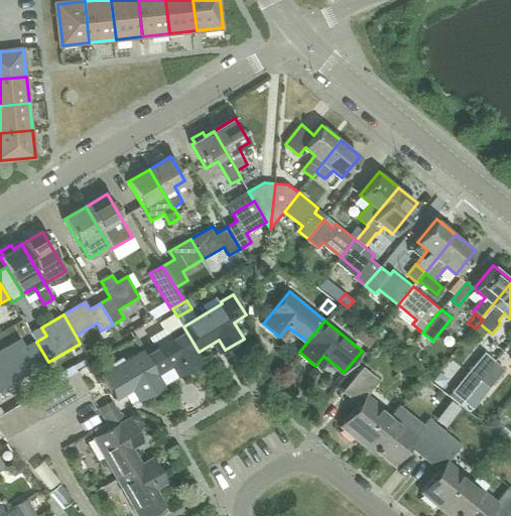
[(363,325),(354,336),(370,349),(379,338),(363,325)]
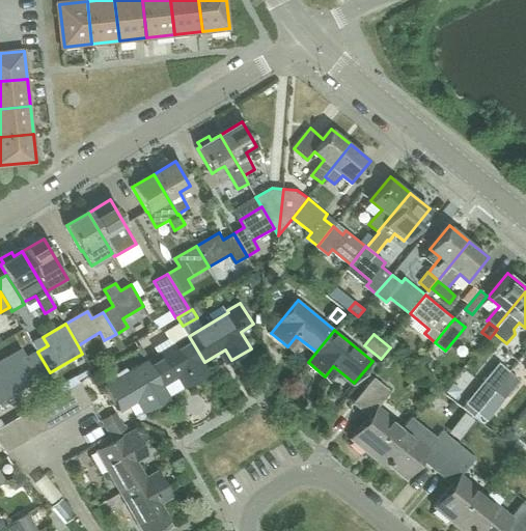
[(189,336),(147,361),(162,386),(184,373),(191,384),(211,372),(204,362),(189,336)]
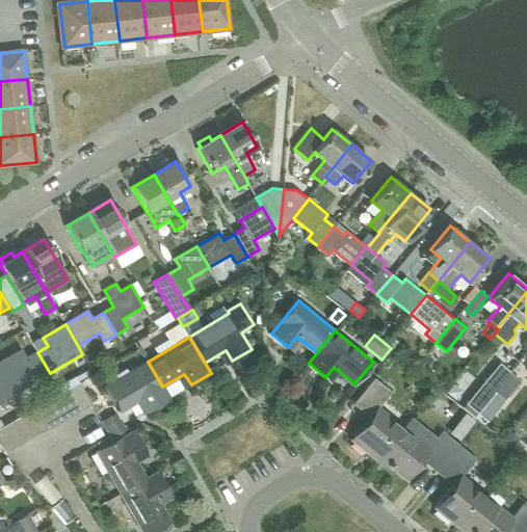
[(21,350),(0,363),(0,365),(12,384),(33,372),(38,380),(50,373),(37,352),(26,358),(21,350)]
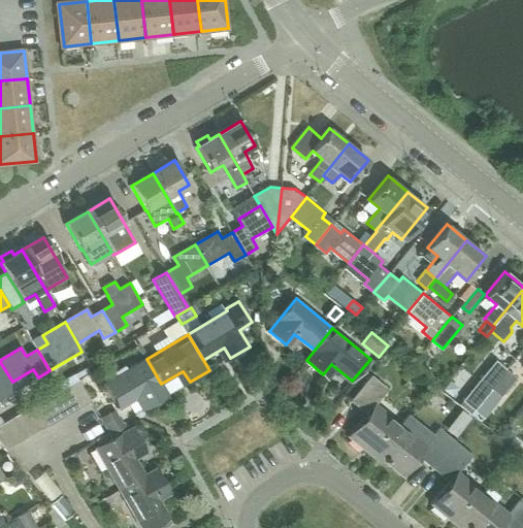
[(149,406),(168,395),(161,384),(146,359),(105,384),(122,410),(136,401),(142,410),(149,406)]
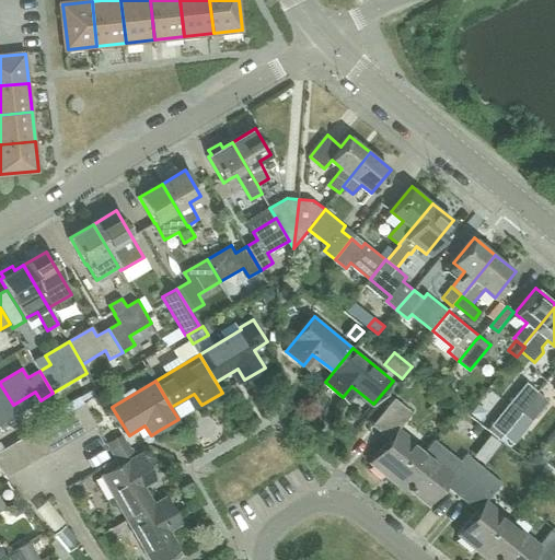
[(527,383),(510,403),(521,412),(538,392),(527,383)]
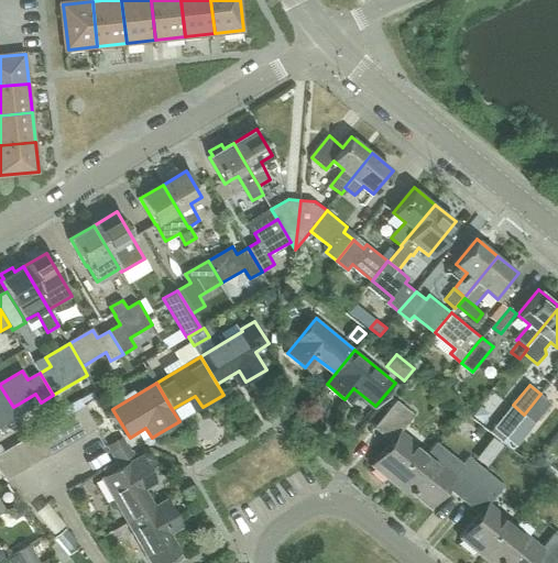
[(0,414),(13,407),(0,386),(0,414)]
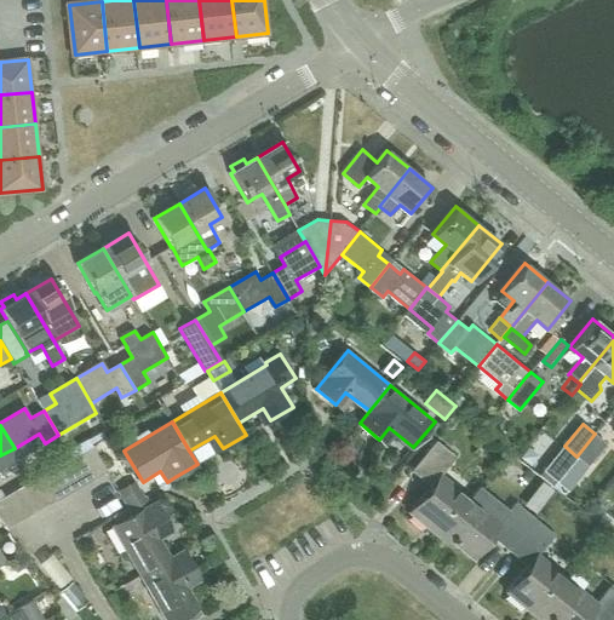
[(607,443),(595,434),(577,457),(589,465),(607,443)]
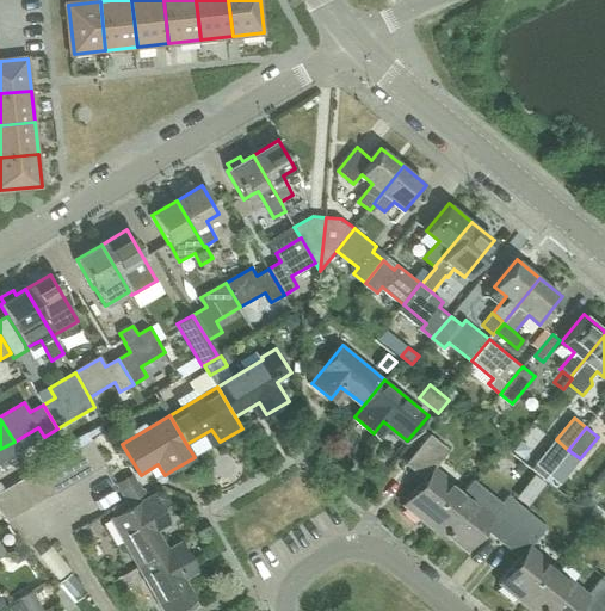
[(436,528),(438,524),(464,492),(464,491),(436,468),(451,449),(431,433),(407,463),(426,477),(405,504),(436,528)]
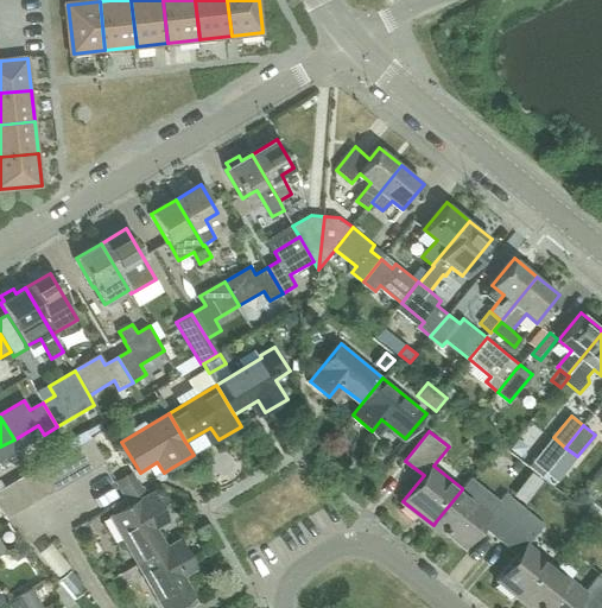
[(92,438),(80,445),(94,470),(107,462),(92,438)]
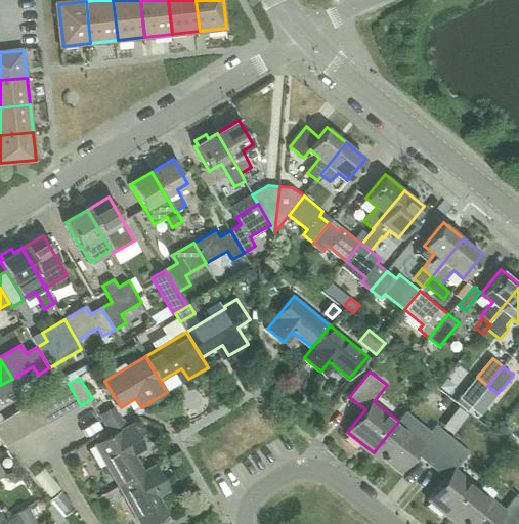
[(448,379),(441,387),(450,394),(455,389),(455,384),(448,379)]
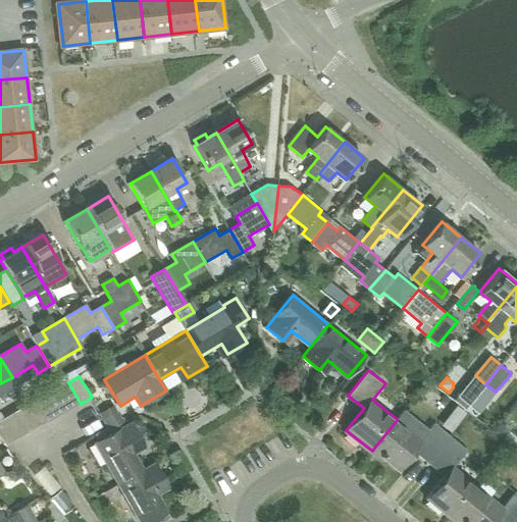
[(71,409),(81,404),(68,382),(59,387),(71,409)]
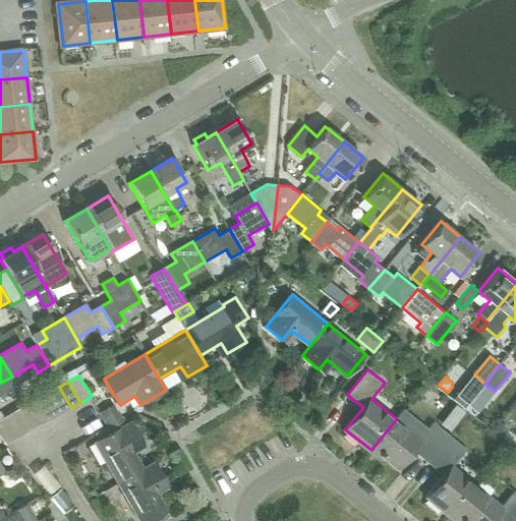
[(484,384),(465,407),(475,414),(495,391),(484,384)]
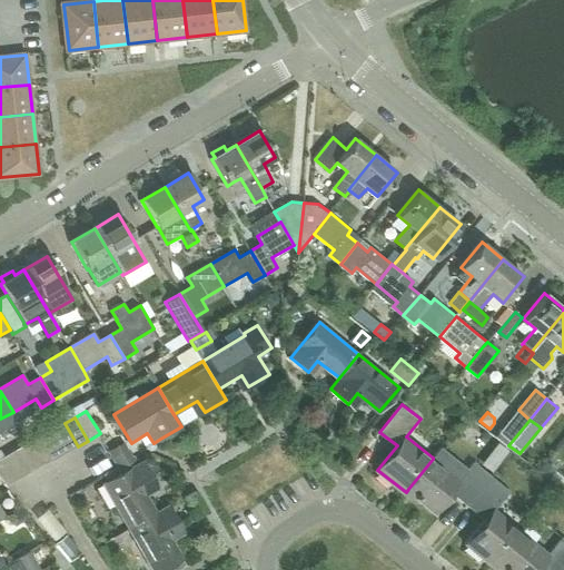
[(67,453),(78,446),(65,423),(53,430),(67,453)]
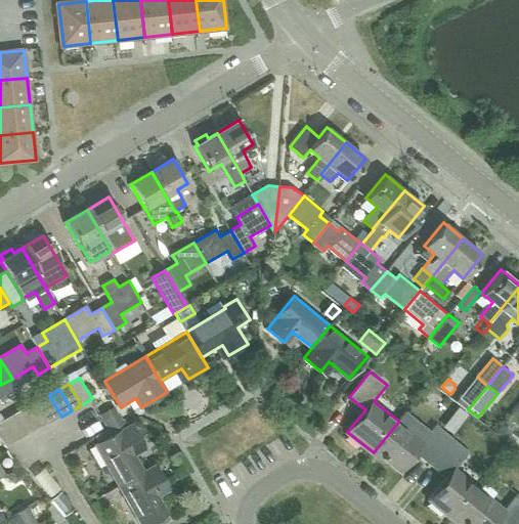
[(49,395),(38,401),(50,423),(61,417),(49,395)]
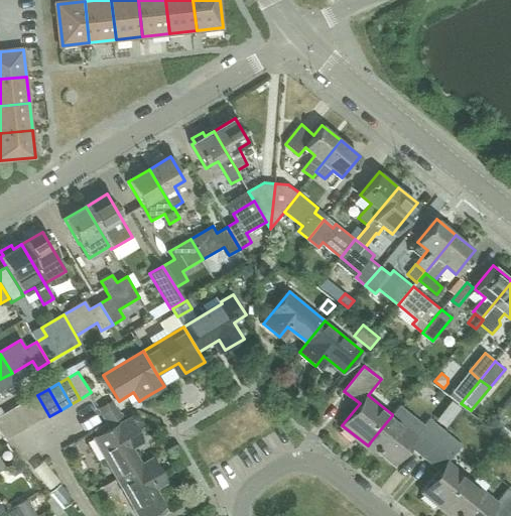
[(37,395),(27,401),(39,421),(49,416),(37,395)]
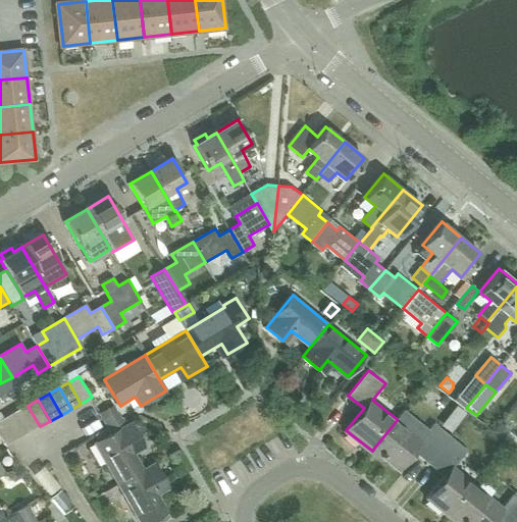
[(28,406),(16,412),(29,433),(40,426),(28,406)]
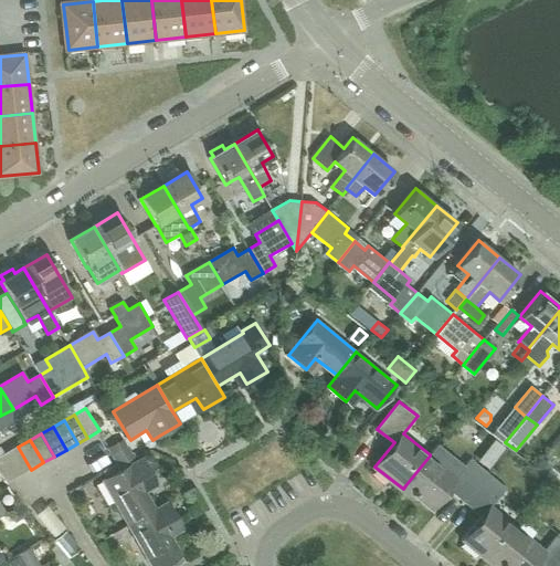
[(430,454),(430,456),(405,485),(433,507),(450,486),(467,501),(483,482),(489,473),(472,459),(466,465),(439,444),(430,454)]
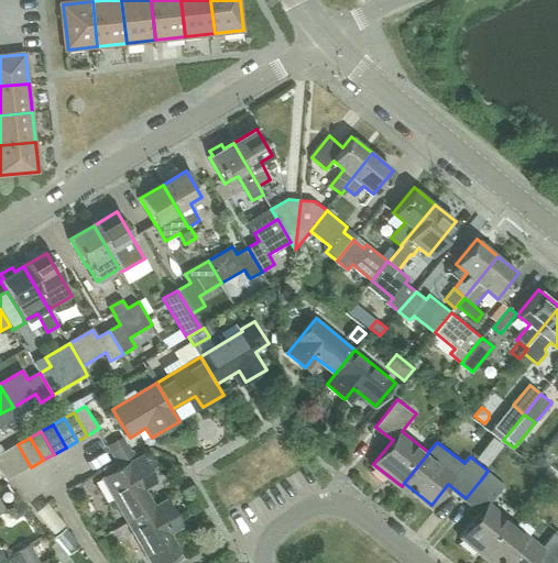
[(20,473),(31,467),(18,444),(7,451),(20,473)]
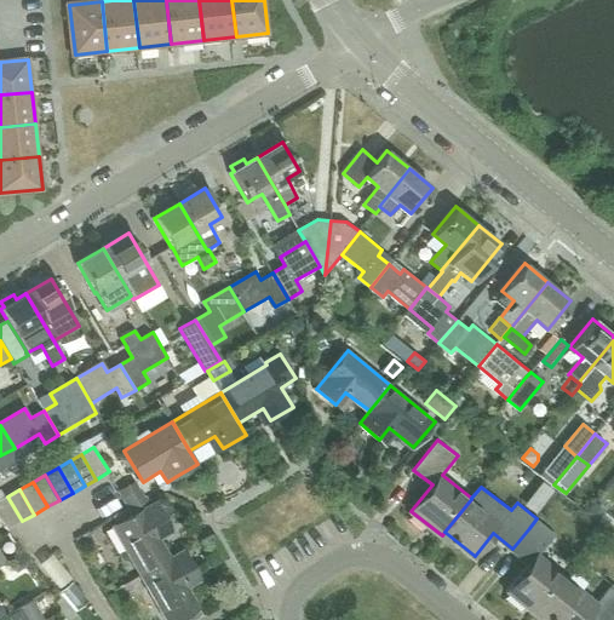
[(121,552),(126,550),(141,575),(170,558),(155,533),(168,524),(156,503),(133,516),(118,524),(113,527),(113,528),(109,530),(108,534),(118,551),(121,552)]
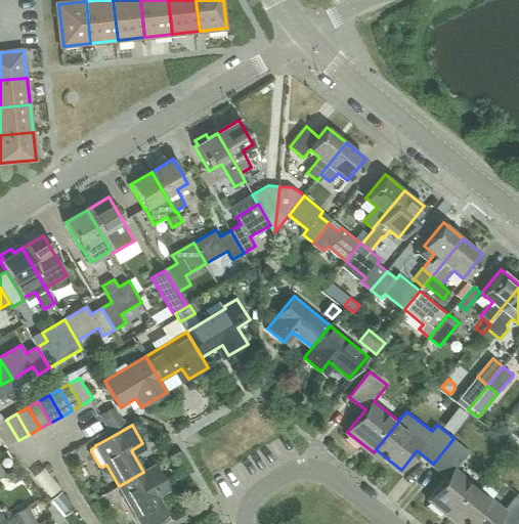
[(507,426),(502,433),(509,438),(514,431),(507,426)]
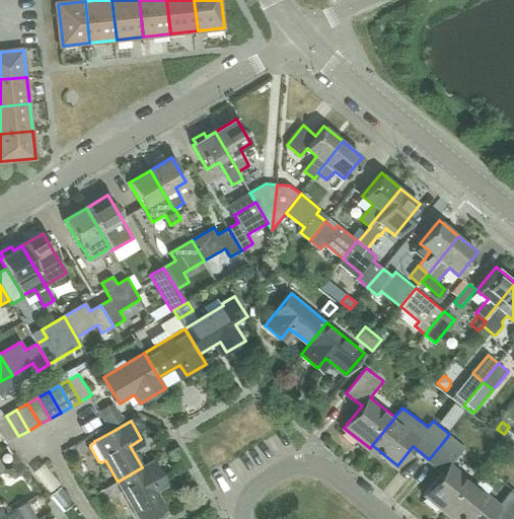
[(106,426),(94,433),(95,434),(98,439),(112,432),(107,426),(106,426)]
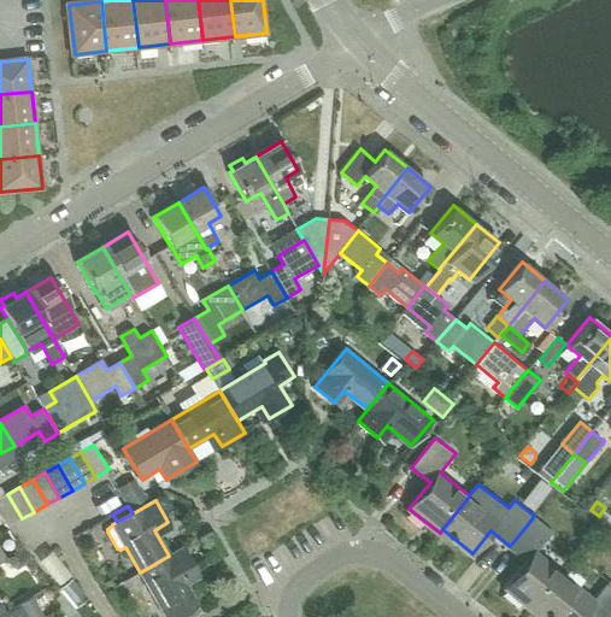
[(538,612),(540,609),(567,576),(536,553),(553,532),(534,516),(527,526),(510,546),(528,562),(506,587),(538,612)]
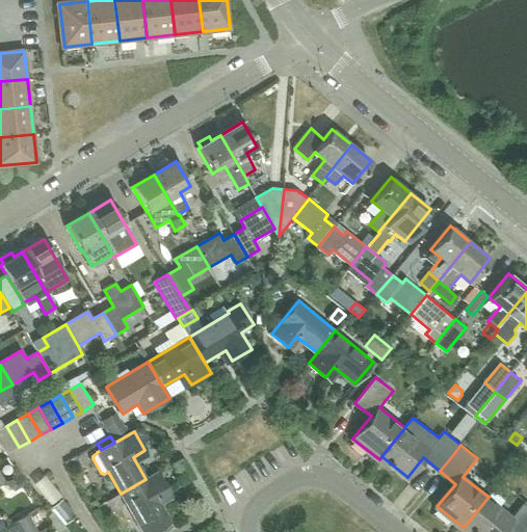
[(157,472),(146,479),(121,494),(142,531),(166,531),(175,528),(170,521),(160,503),(170,498),(167,491),(168,491),(157,472)]
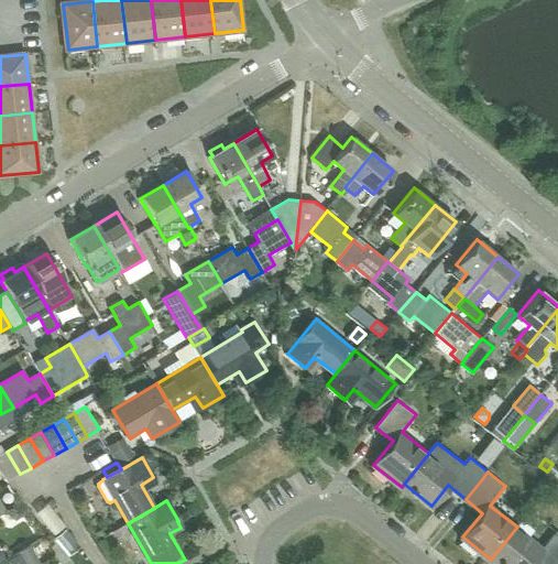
[(517,527),(493,556),(502,563),(532,563),(537,559),(544,563),(557,563),(557,531),(543,548),(517,527)]
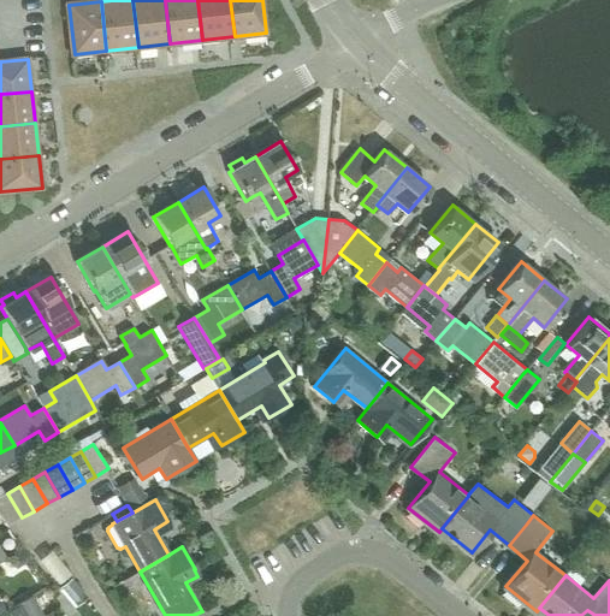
[(75,579),(64,587),(80,606),(90,598),(75,579)]
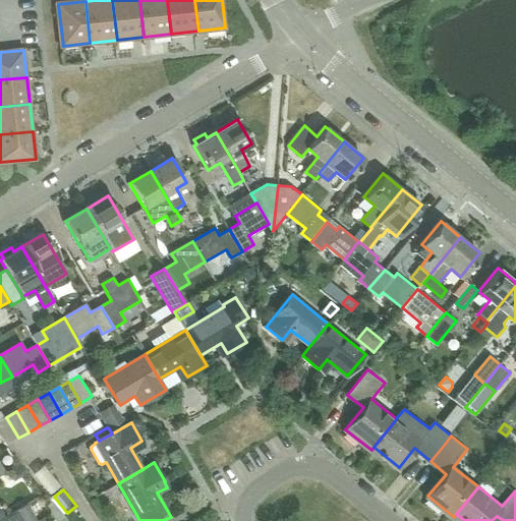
[(0,520),(38,520),(29,504),(4,517),(0,519),(0,520)]
